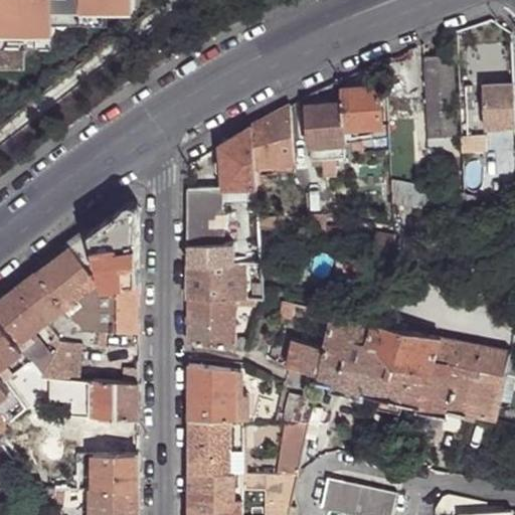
[(0,0),(0,26),(41,26),(41,4),(126,3),(125,0),(0,0)]
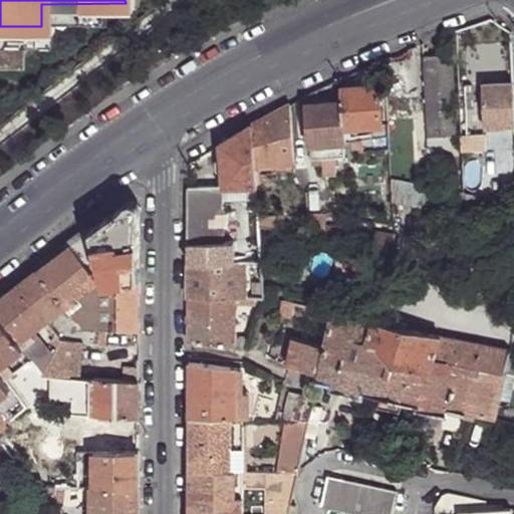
[(423,43),(411,49),(412,61),(426,60),(426,55),(423,43)]
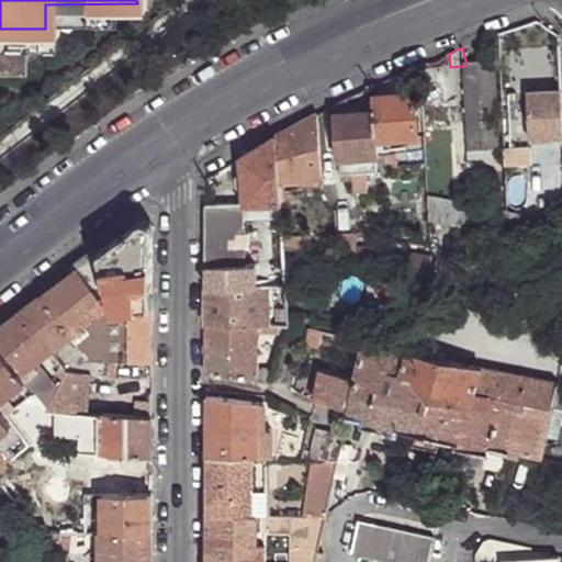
[(465,60),(465,66),(472,150),(502,148),(494,58),(465,60)]
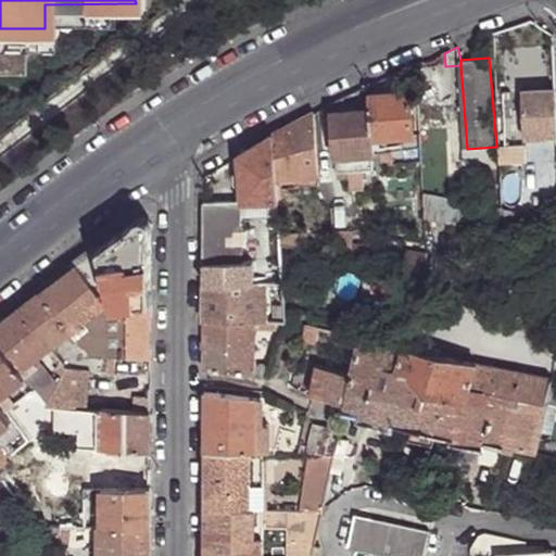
[(555,137),(555,112),(555,90),(522,92),(525,139),(555,137)]
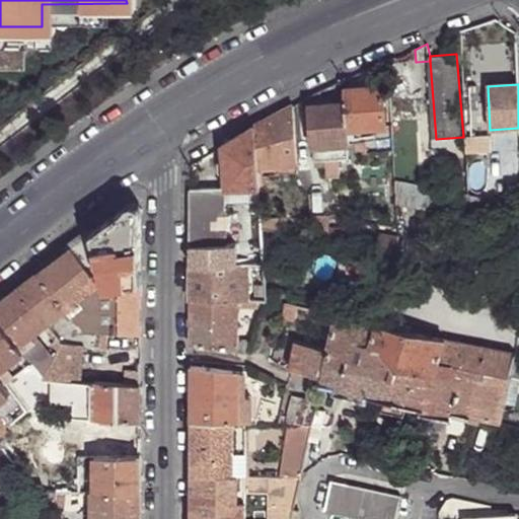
[(382,85),(346,88),(346,103),(348,129),(385,127),(382,85)]
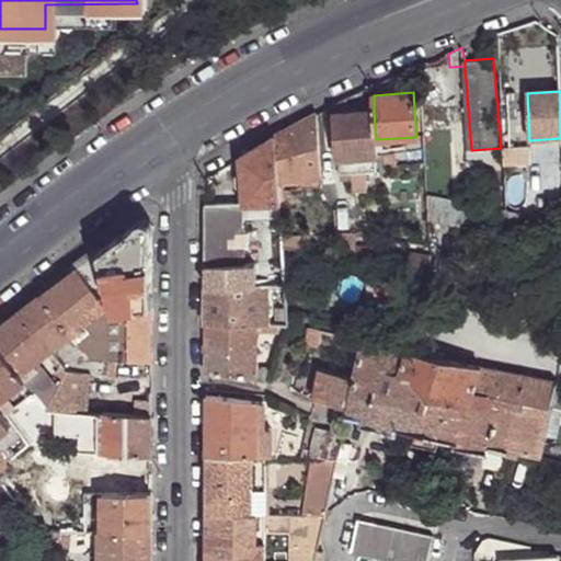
[(373,155),(377,155),(376,139),(374,112),(335,113),(338,157),(340,157),(373,155)]
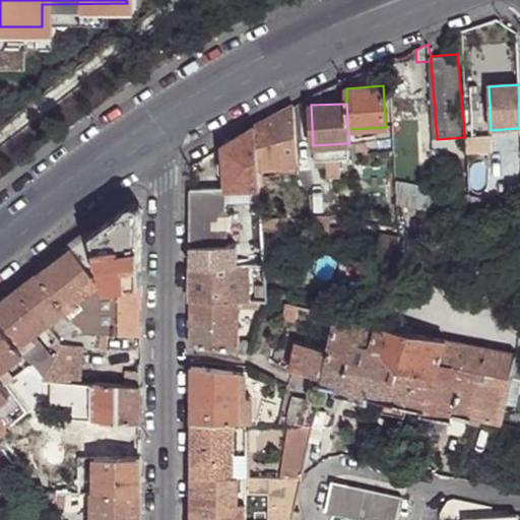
[(294,106),(255,126),(257,167),(298,164),(294,106)]
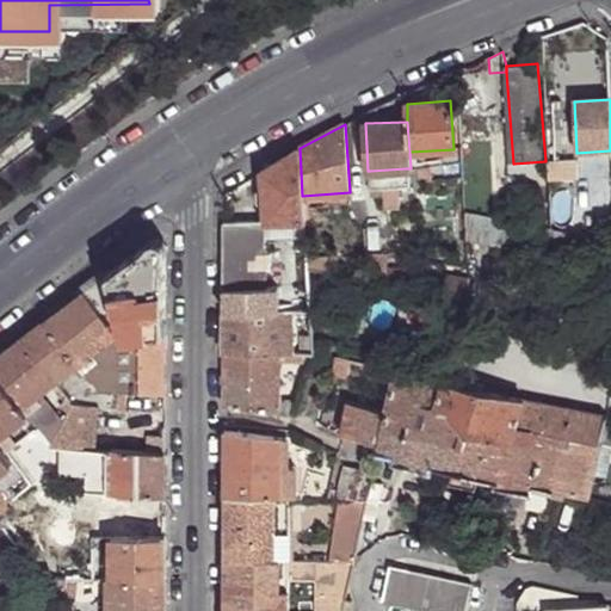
[(302,196),(300,148),(267,167),(261,171),(263,189),(259,189),(257,193),(258,204),(260,205),(264,205),(264,220),(264,222),(296,222),(304,222),(303,207),(302,196)]
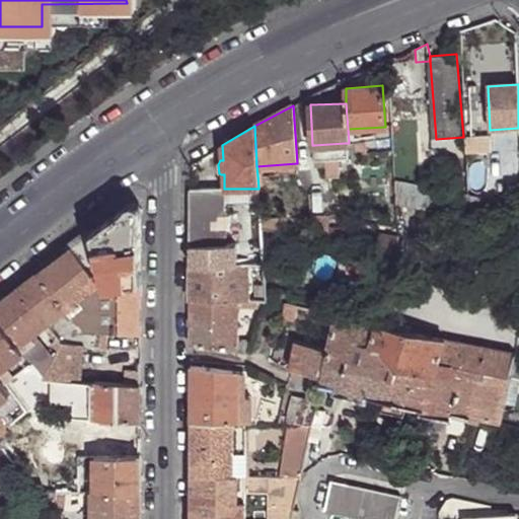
[(356,153),(366,152),(365,142),(355,142),(356,153)]
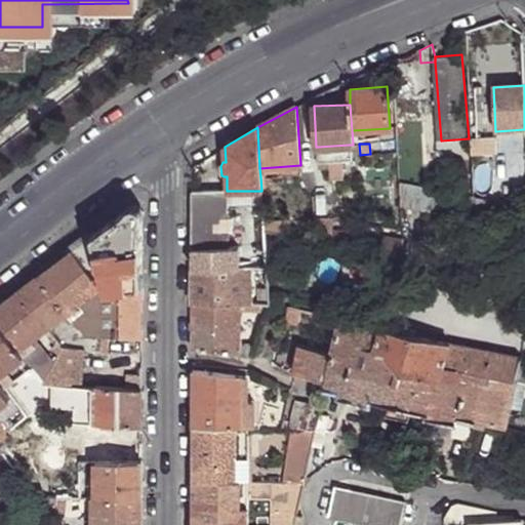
[(349,145),(318,147),(320,161),(351,159),(349,145)]
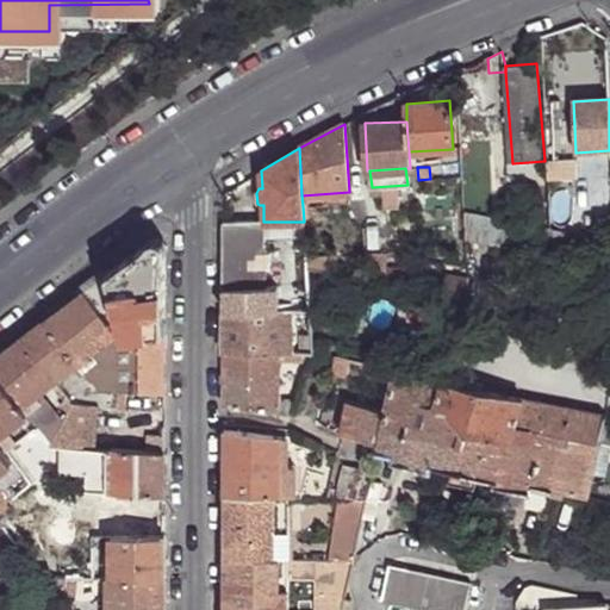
[(349,192),(302,195),(303,206),(350,205),(349,192)]
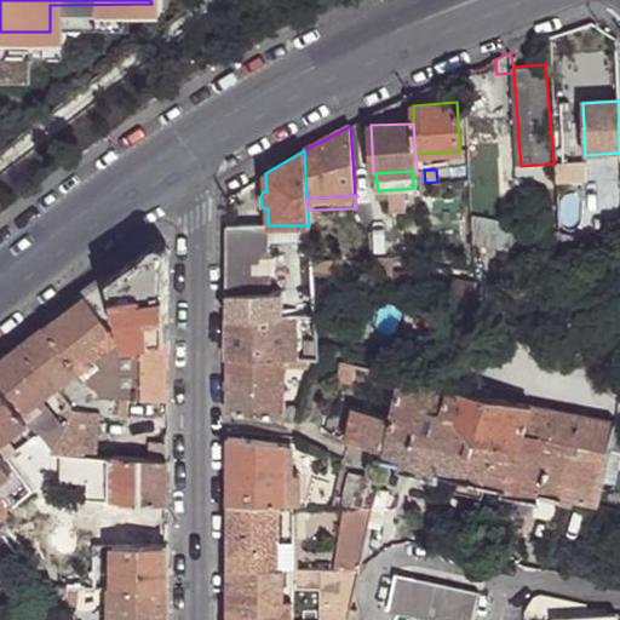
[(391,212),(407,210),(406,196),(390,197),(391,212)]
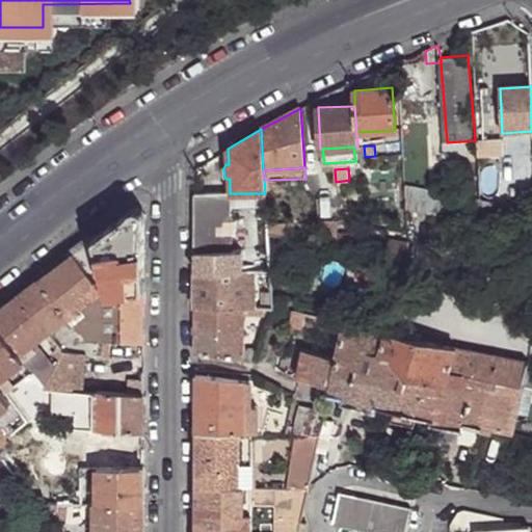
[(431,189),(403,184),(404,209),(432,215),(431,189)]
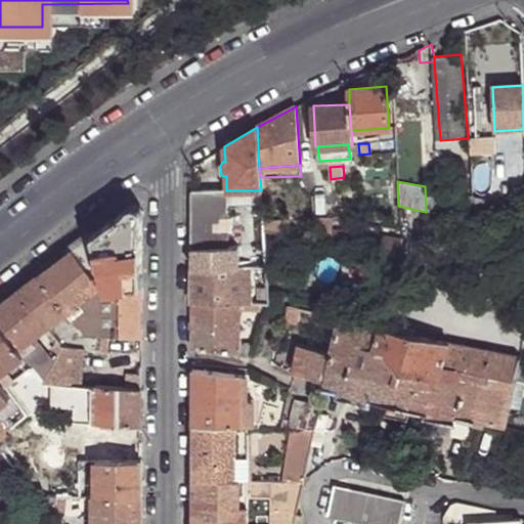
[(450,191),(425,186),(426,212),(450,217),(450,191)]
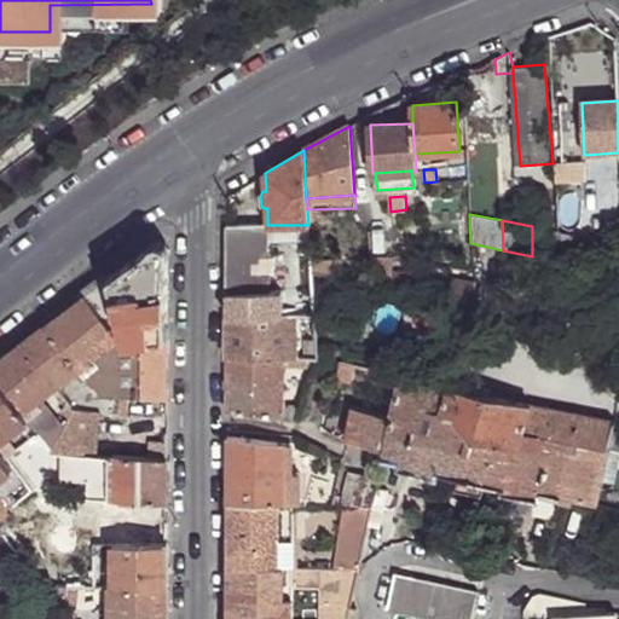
[(227,224),(227,293),(270,291),(271,254),(268,254),(268,239),(267,225),(267,223),(227,224)]
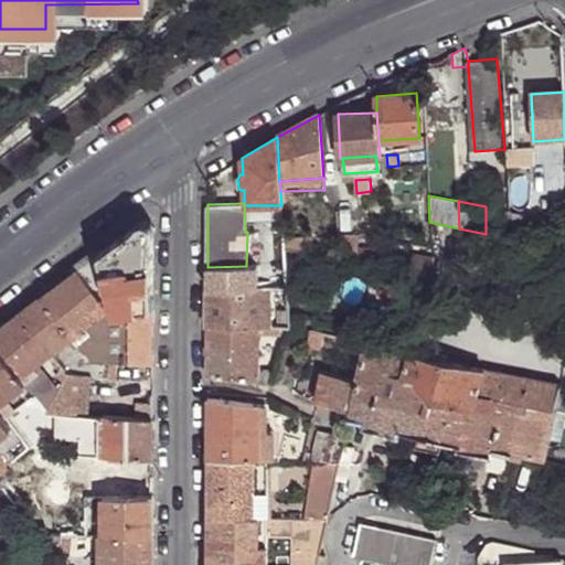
[(245,219),(275,220),(274,205),(244,205),(245,219)]
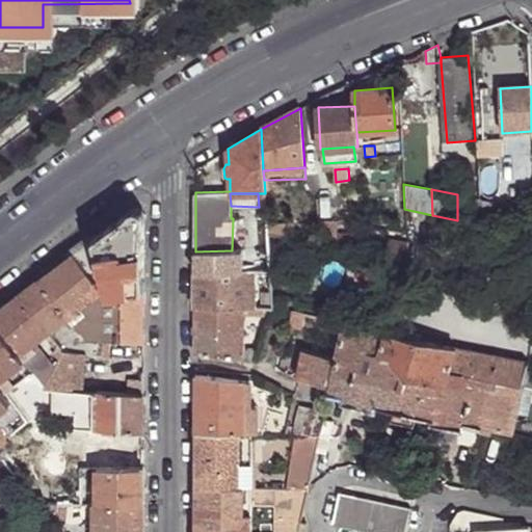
[(128,213),(94,237),(103,270),(108,292),(143,289),(143,221),(141,219),(130,213),(128,213)]
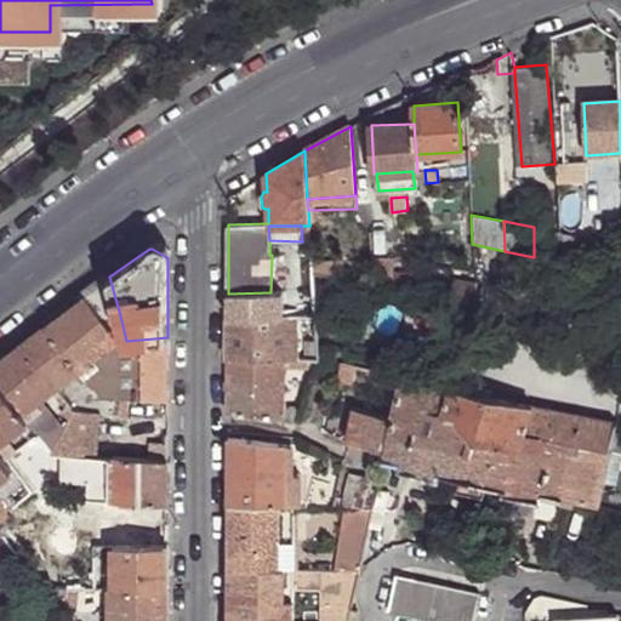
[(302,296),(313,296),(312,273),(311,263),(311,252),(300,254),(302,291),(302,296)]
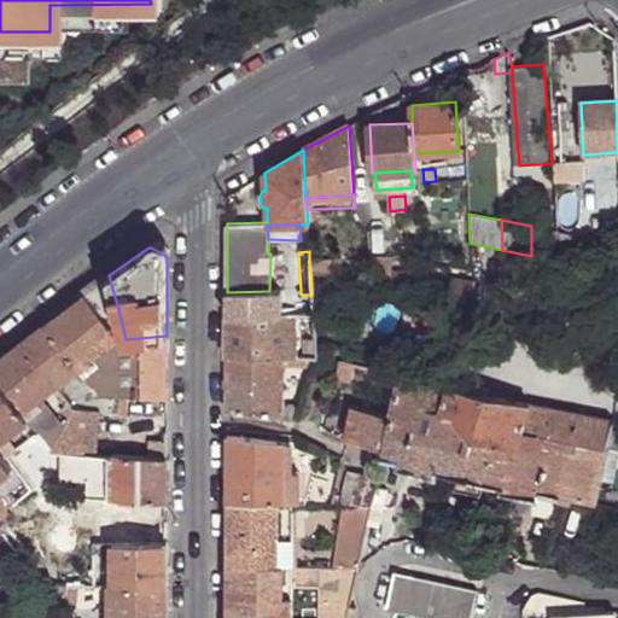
[(391,257),(369,258),(372,284),(423,293),(421,273),(394,270),(391,257)]
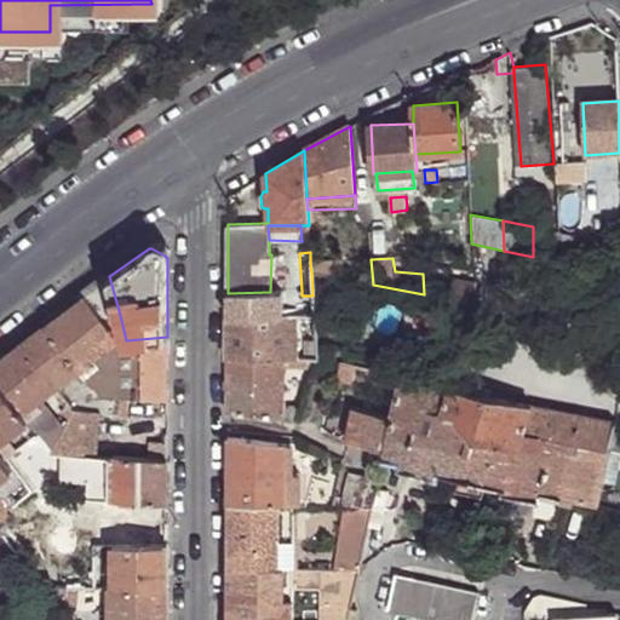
[(311,273),(344,279),(343,263),(310,263),(311,273)]
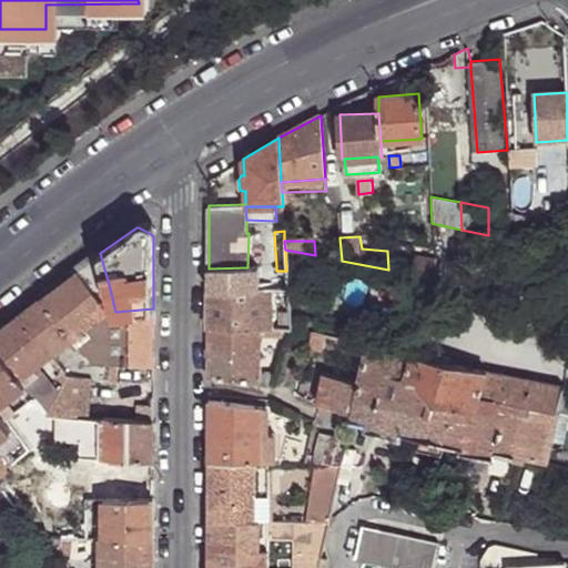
[(100,253),(78,270),(99,295),(110,288),(100,253)]
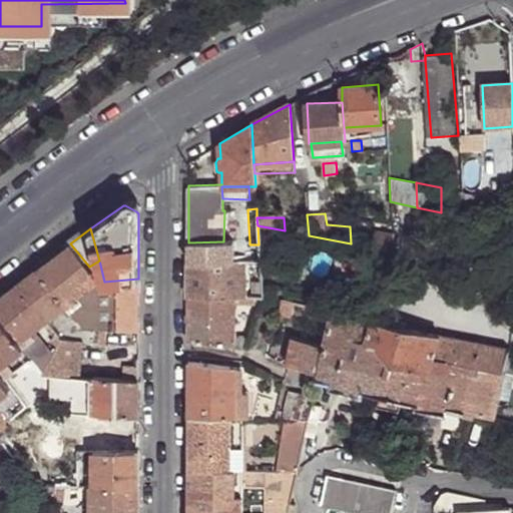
[(267,268),(281,271),(286,247),(304,249),(306,238),(274,231),(267,268)]
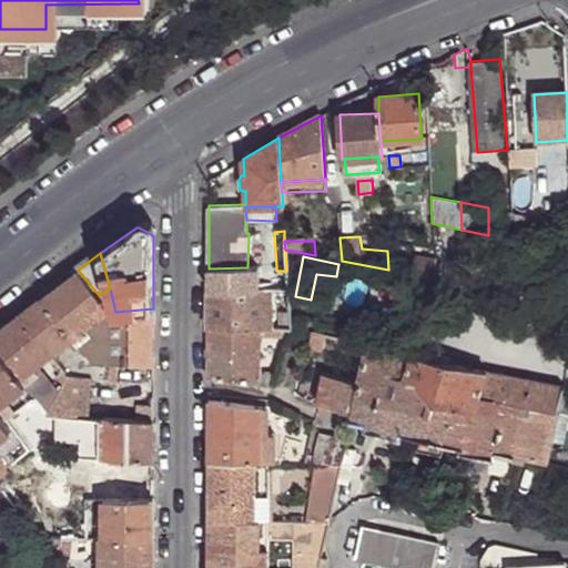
[(415,257),(413,275),(435,280),(435,259),(415,257)]
